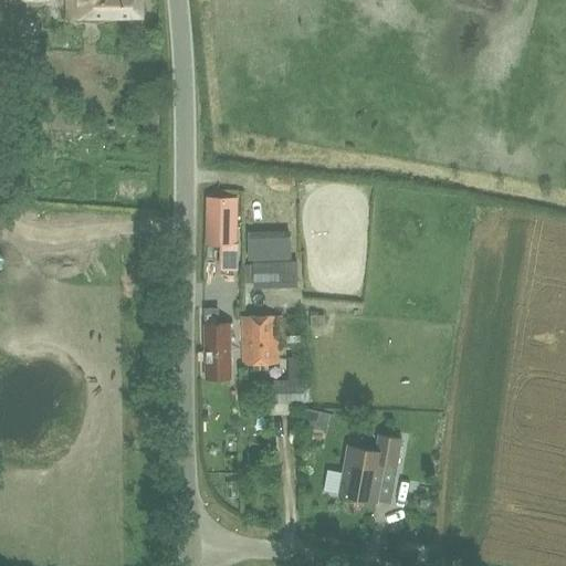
[(143,0),(66,0),(67,19),(144,16),(143,0)]
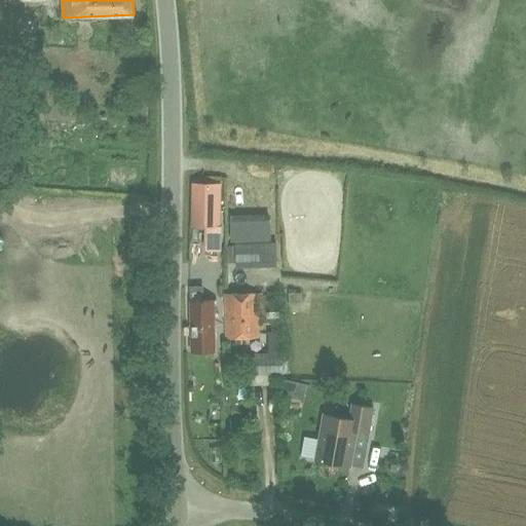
[(189,251),(190,277),(220,276),(219,252),(223,252),(221,188),(200,189),(203,251),(189,251)]
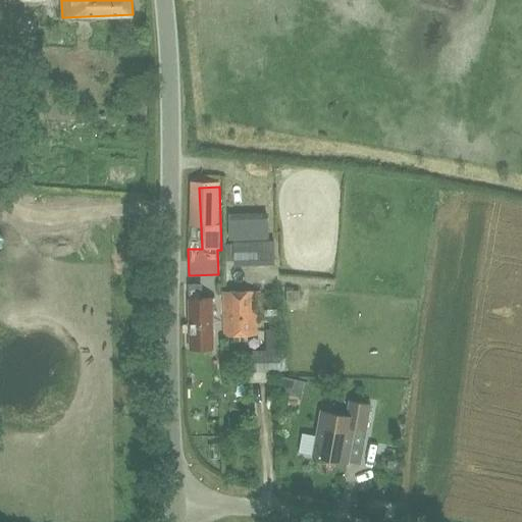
[(258,238),(260,256),(274,255),(273,237),(258,238)]
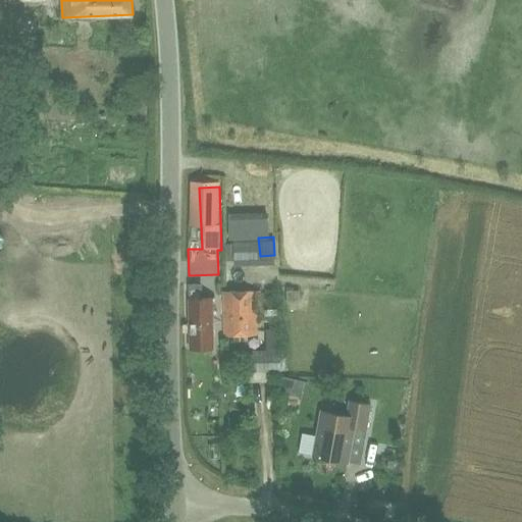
[(260,291),(223,292),(224,336),(235,336),(235,342),(241,342),(241,335),(257,335),(256,307),(261,307),(260,291)]
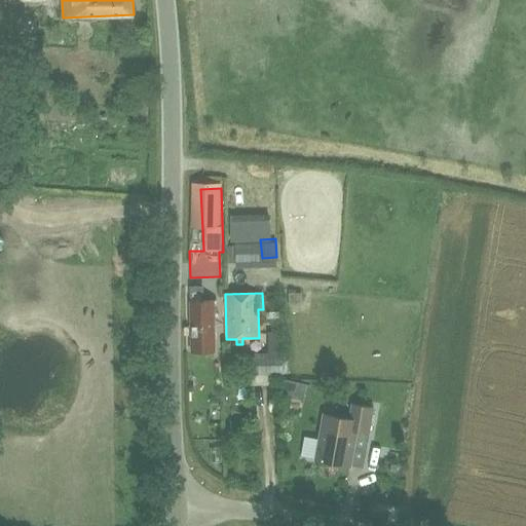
[(301,306),(300,294),(288,294),(288,306),(301,306)]
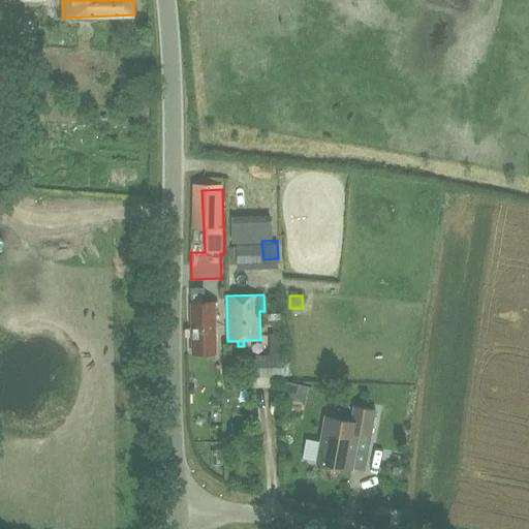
[(216,303),(190,303),(192,354),(217,353),(216,303)]
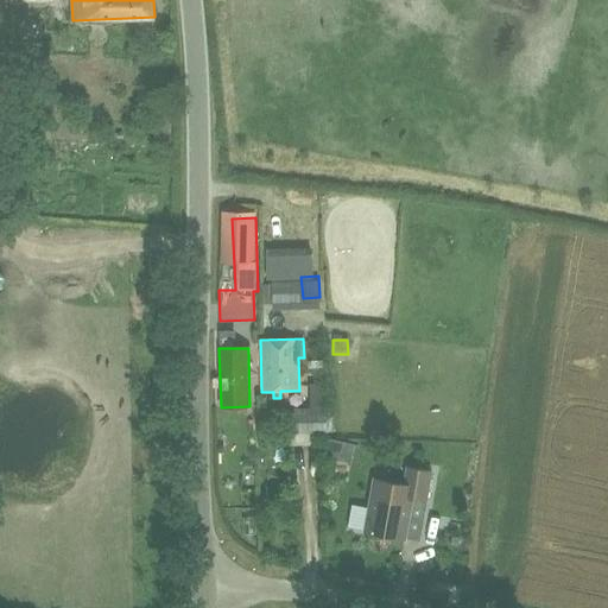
[(325,409),(324,385),(310,385),(310,410),(325,409)]
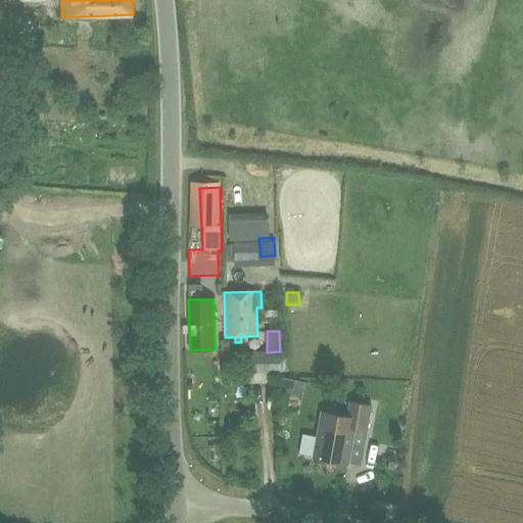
[(267,352),(252,352),(253,373),(282,372),(282,351),(280,351),(267,352)]
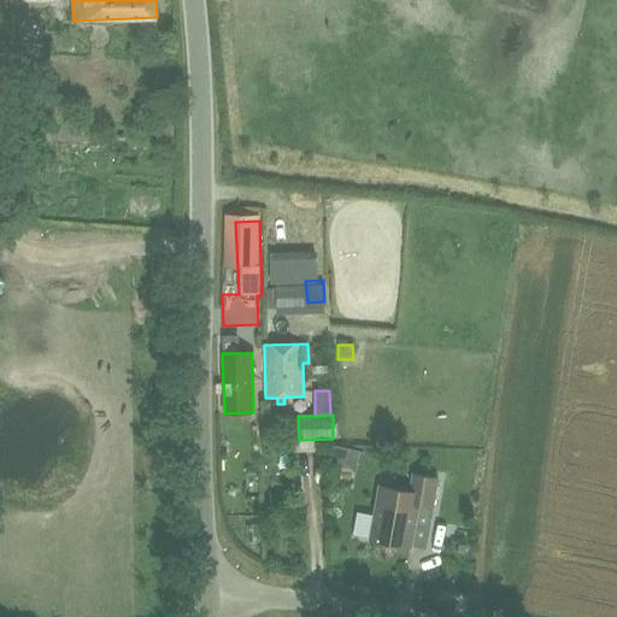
[(342,466),(346,447),(333,445),(328,463),(342,466)]
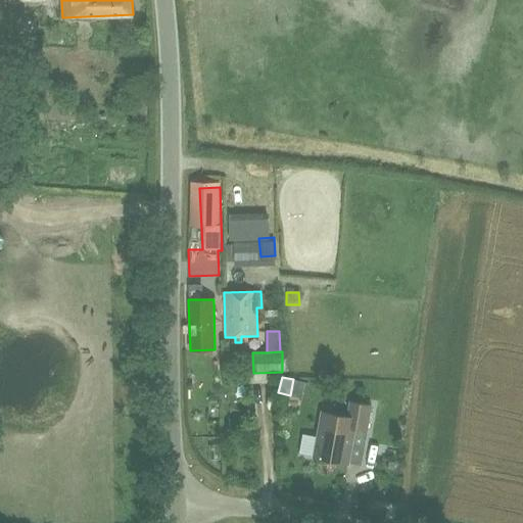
[(361,466),(372,405),(348,400),(346,416),(320,411),(312,459),(349,465),(349,464),(361,466)]
